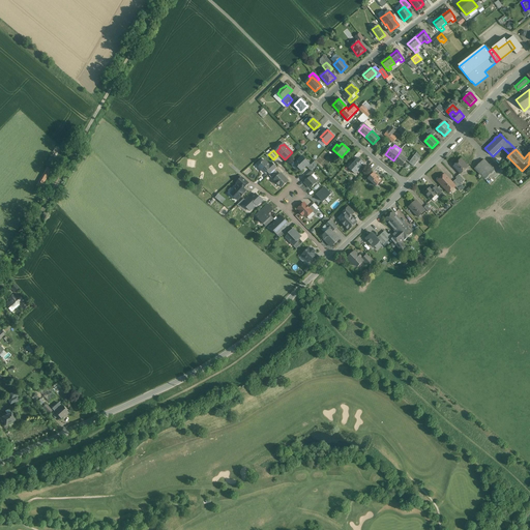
[(407,159),(399,153),(393,160),(402,167),(407,159)]
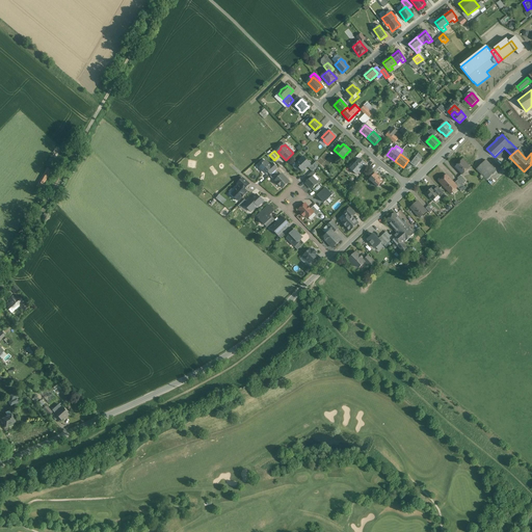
[(416,156),(410,163),(416,167),(421,160),(416,156)]
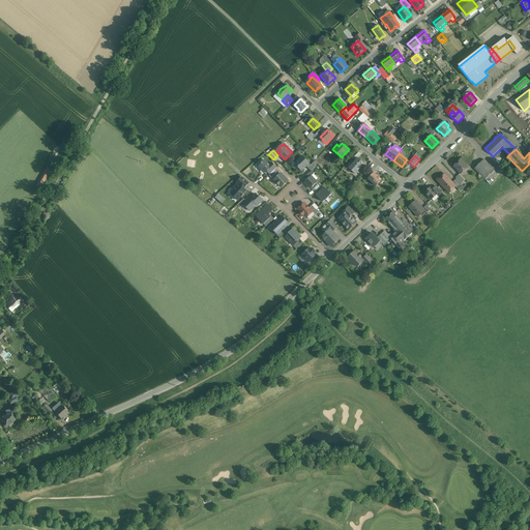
[(311,166),(302,156),(295,164),(296,166),(295,167),(298,170),(299,169),(301,171),(306,166),(308,168),(311,166)]
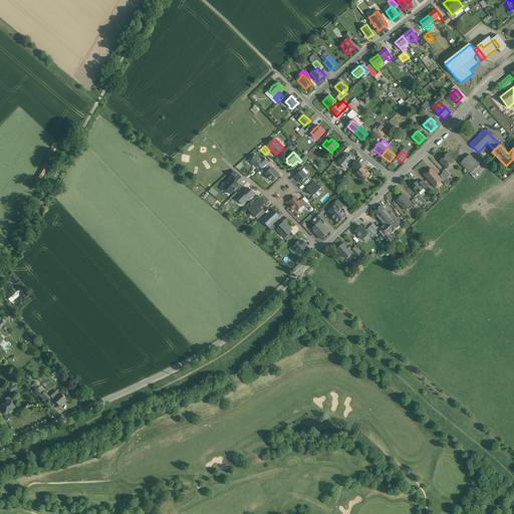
[(342,160),(338,164),(344,169),(353,159),(347,154),(342,160)]
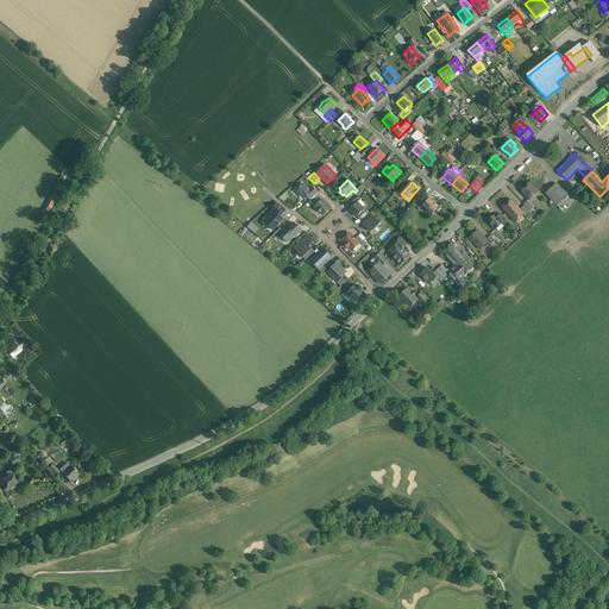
[(538,192),(529,183),(527,186),(526,186),(525,187),(525,188),(521,192),(529,200),(532,198),(534,198),(535,196),(535,194),(538,192)]
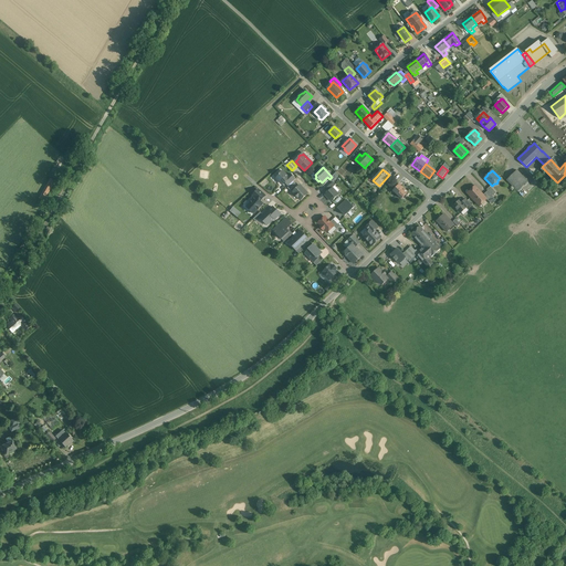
[(527,181),(517,170),(506,180),(517,191),(527,181)]
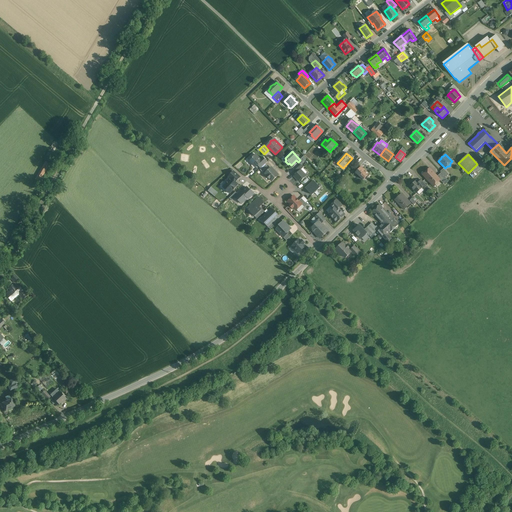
[(260,160),(256,155),(249,161),(253,164),(256,167),(258,165),(264,159),(263,157),(260,160)]
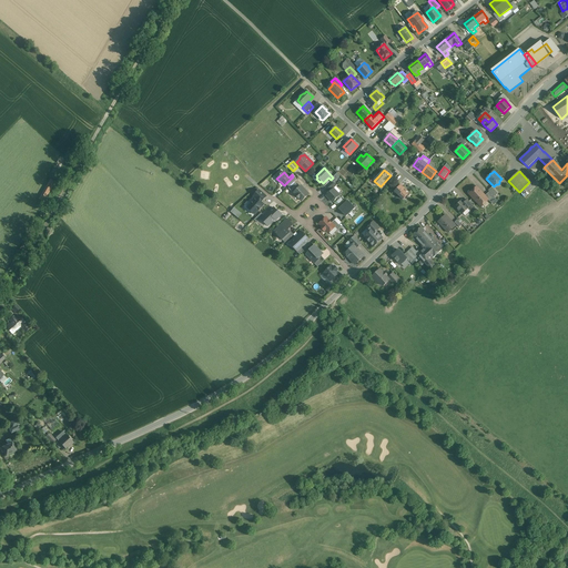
[(333,178),(331,180),(333,183),(334,182),(341,176),(337,173),(333,178)]
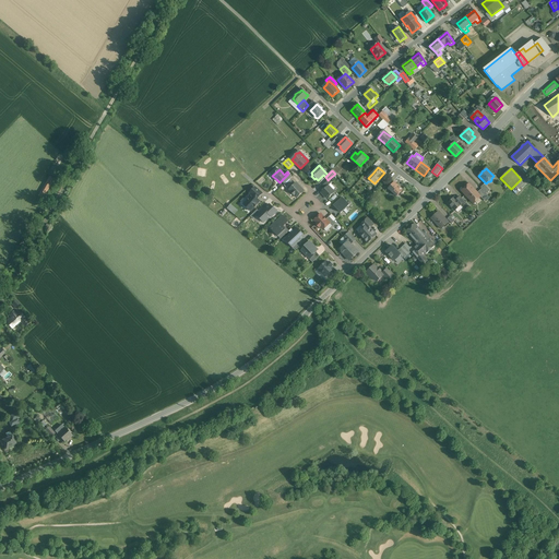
[(288,174),(282,180),(285,183),(292,177),(288,174)]
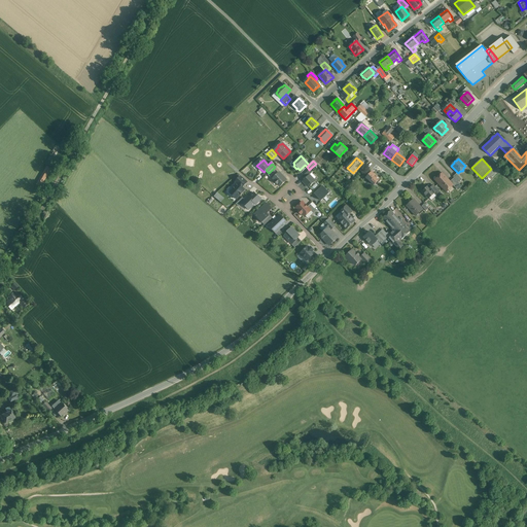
[(42,186),(53,169),(47,166),(37,183),(42,186)]
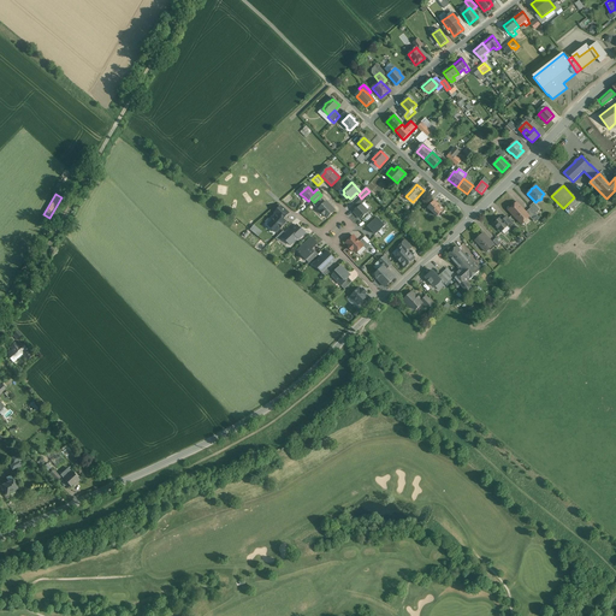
[(361,199),(355,206),(357,208),(362,205),(366,201),(362,197),(361,199)]
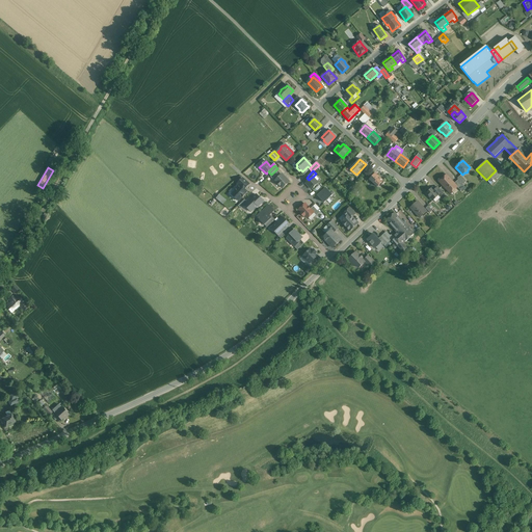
[(276,171),(270,177),(274,181),(275,181),(281,176),(276,171)]
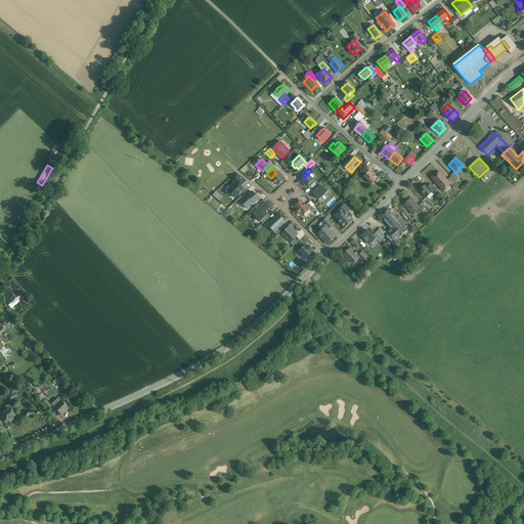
[(378,178),(369,170),(366,174),(367,175),(364,178),(372,184),(378,178)]
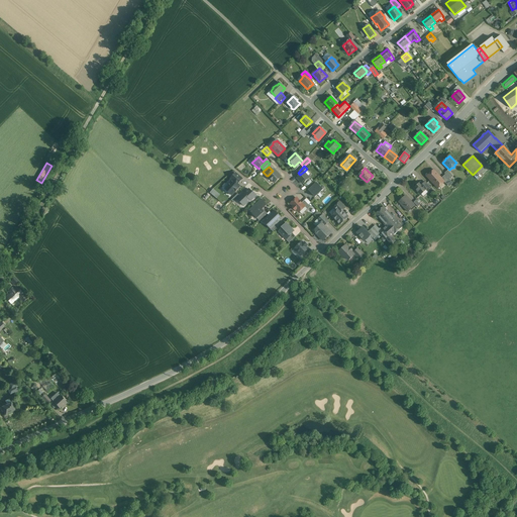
[(281,177),(274,170),(273,171),(268,176),(275,183),(281,177)]
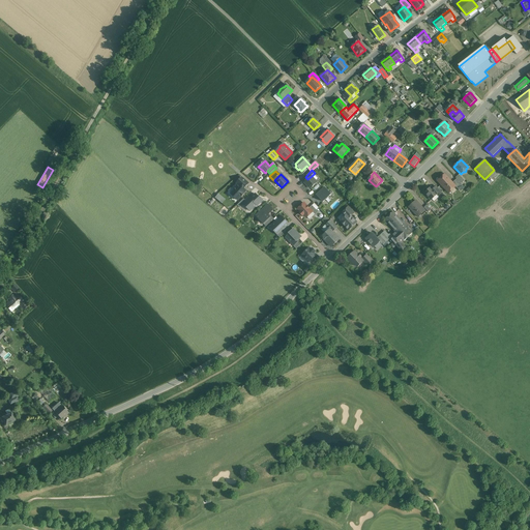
[(452,183),(444,175),(438,181),(449,193),(455,187),(455,186),(452,183)]
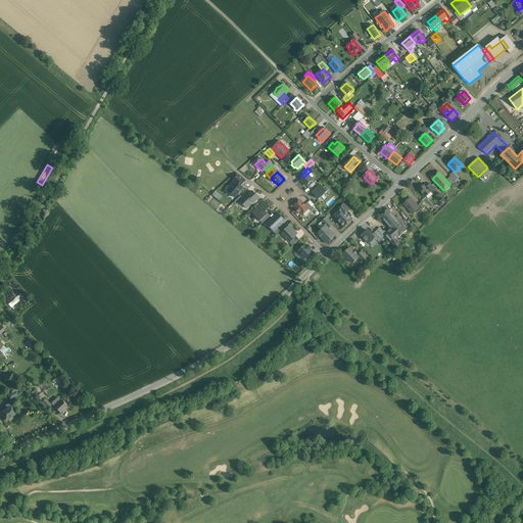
[(458,178),(453,173),(449,176),(450,177),(455,181),(458,178)]
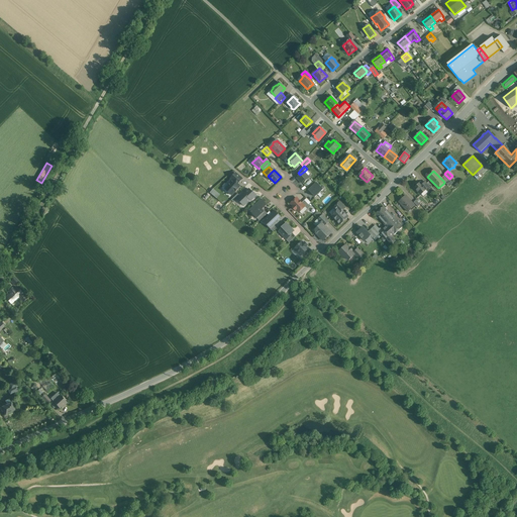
[(300,175),(297,178),(303,184),(309,178),(304,172),(300,175)]
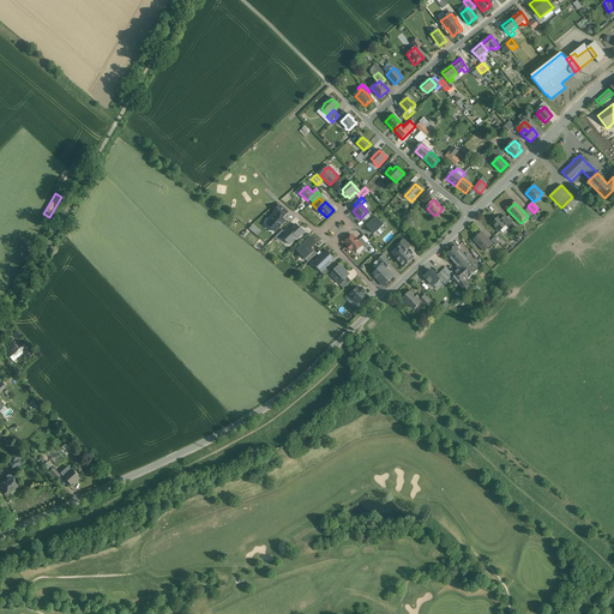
[(280,205),(275,212),(277,215),(268,224),(276,232),(280,228),(283,224),(282,224),(286,222),(283,218),(288,214),(280,205)]
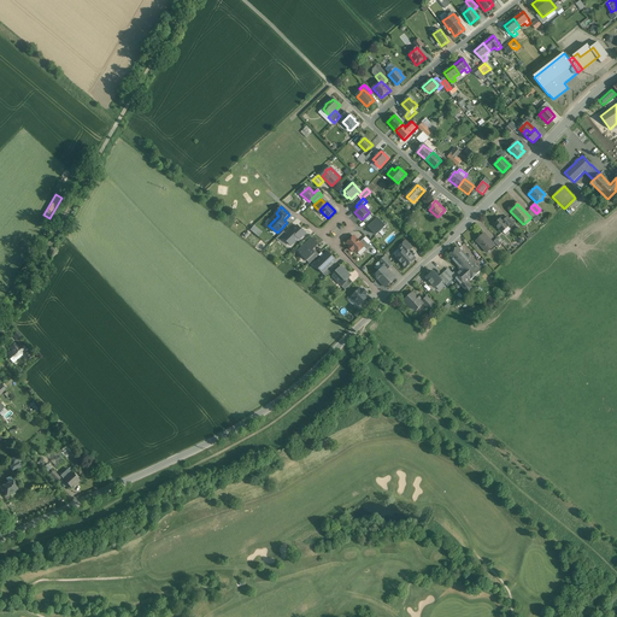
[(536,213),(532,209),(527,213),(530,217),(530,218),(532,219),(535,217),(538,215),(536,213)]
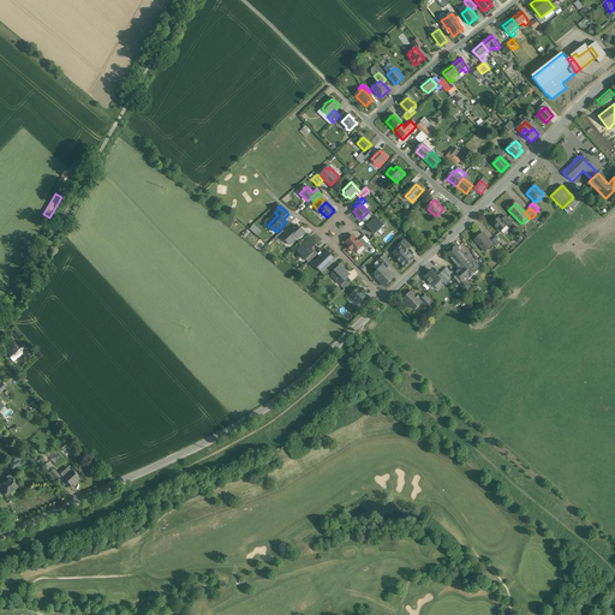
[(513,224),(507,216),(503,221),(507,226),(508,227),(513,224)]
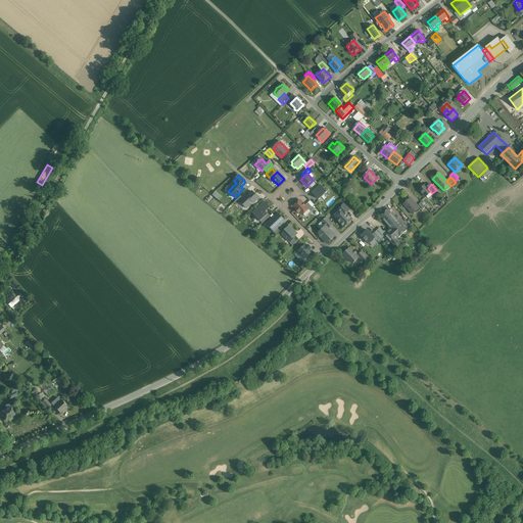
[(321,185),(313,193),(319,199),(321,197),(324,194),(327,192),(321,185)]
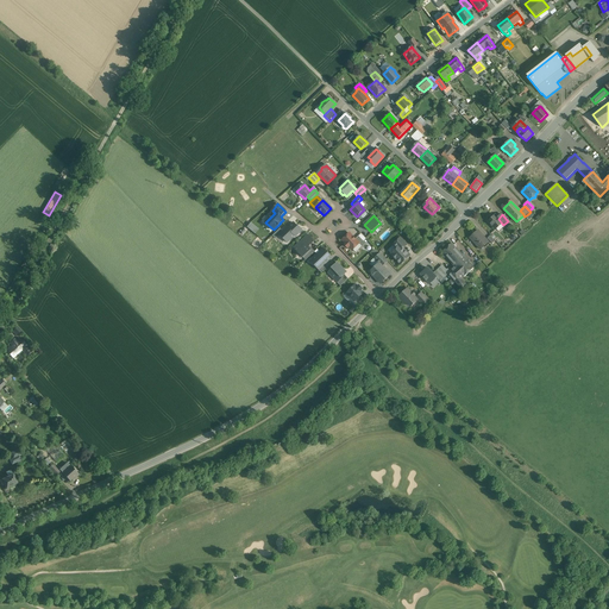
[(495,215),(488,221),(496,230),(502,224),(498,219),(495,215)]
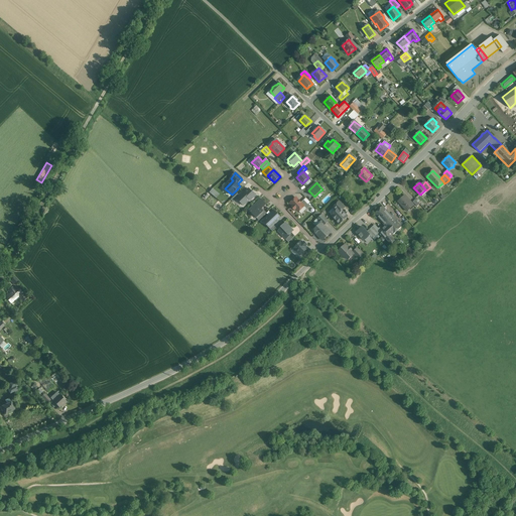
[(211,188),(208,192),(215,199),(219,195),(211,188)]
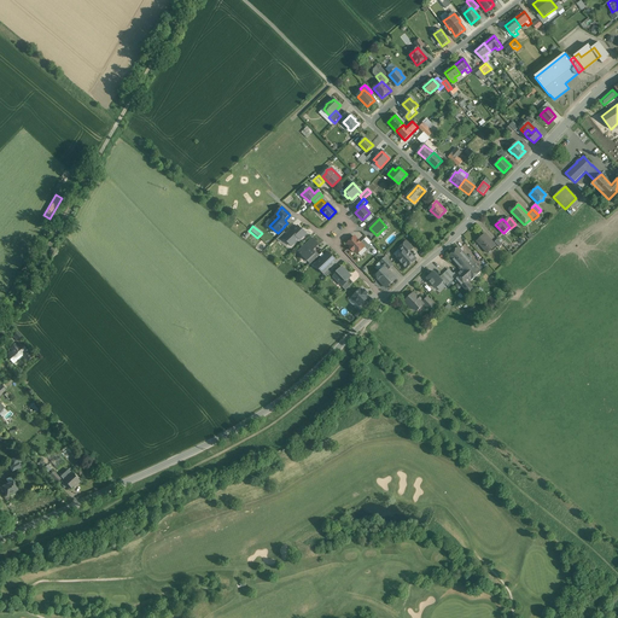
[(298,226),(292,232),(292,231),(287,235),(284,238),(285,238),(292,246),(299,239),(301,240),(307,234),(302,229),(298,226)]
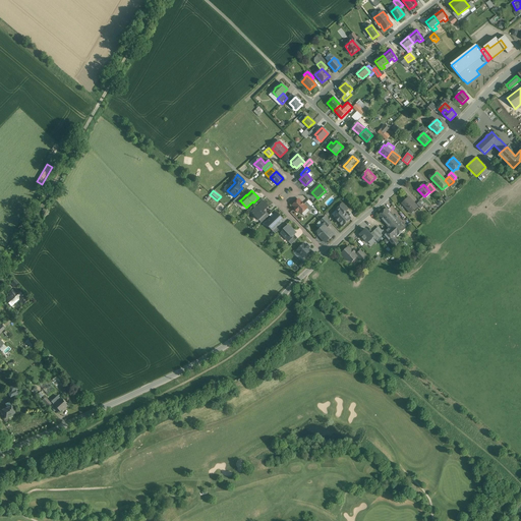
[(240,195),(233,201),(236,205),(240,200),(239,200),(242,198),(240,195)]
